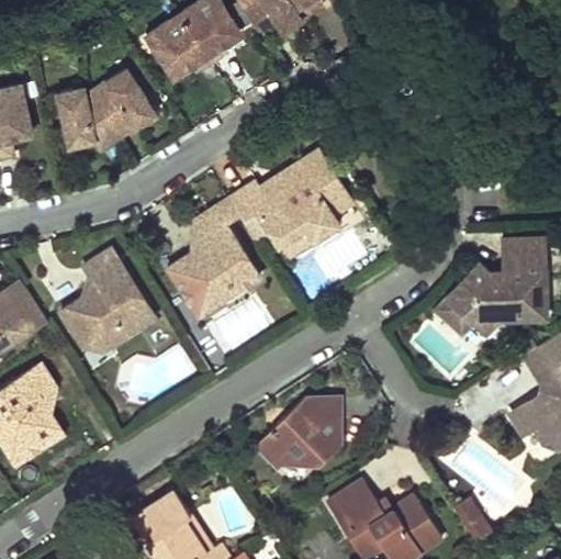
[(221,0),(199,0),(179,14),(210,62),(226,52),(222,46),(217,41),(239,26),(221,0)]
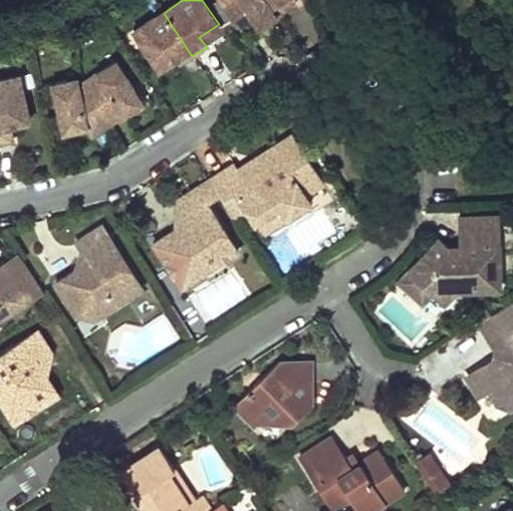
[(216,0),(236,31),(251,22),(256,30),(275,17),(264,0),(216,0)]
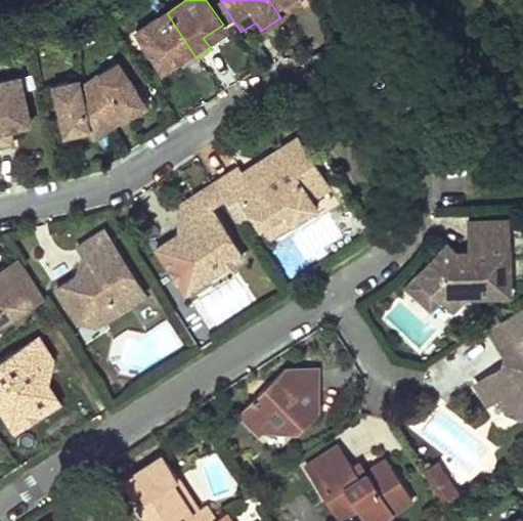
[(269,0),(280,17),(296,9),(290,0),(269,0)]
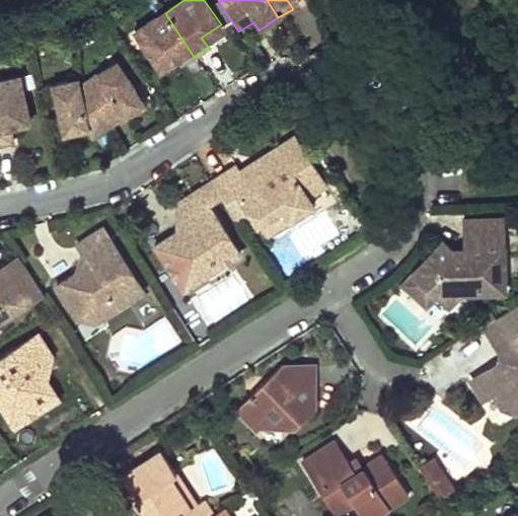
[(165,13),(135,31),(157,66),(175,55),(179,60),(182,65),(194,57),(165,13)]
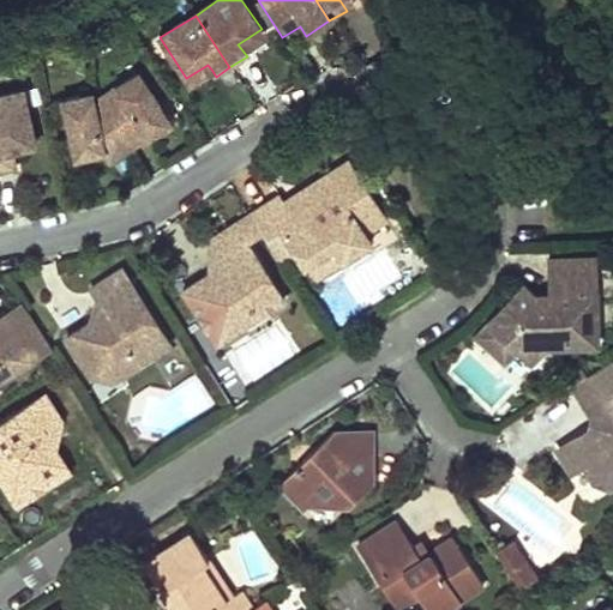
[(310,35),(319,64),(343,55),(332,28),(310,35)]
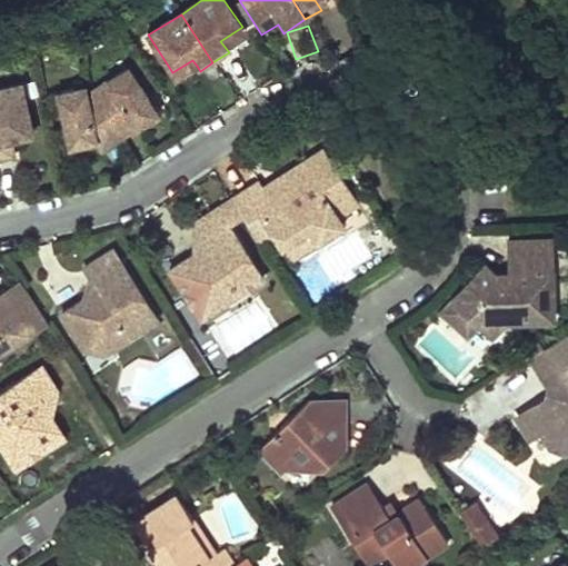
[(242,27),(220,41),(225,47),(247,32),(242,27)]
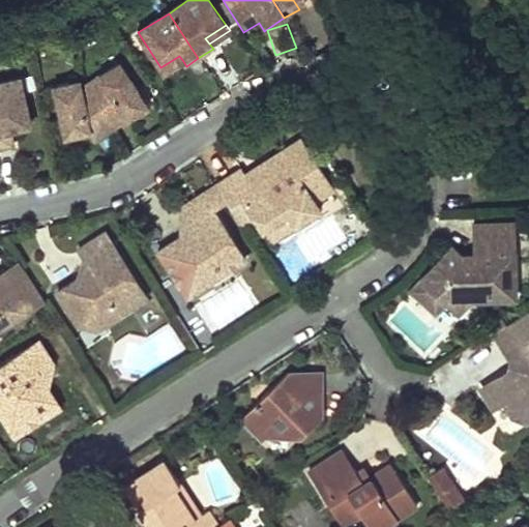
[(179,56),(160,67),(165,72),(183,61),(179,56)]
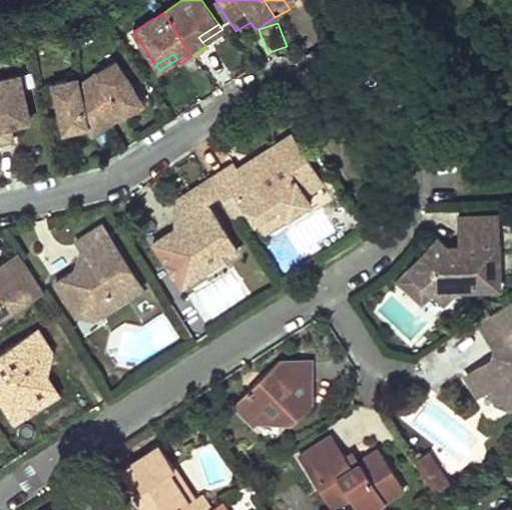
[(114,63),(82,85),(109,126),(124,116),(143,104),(114,63)]
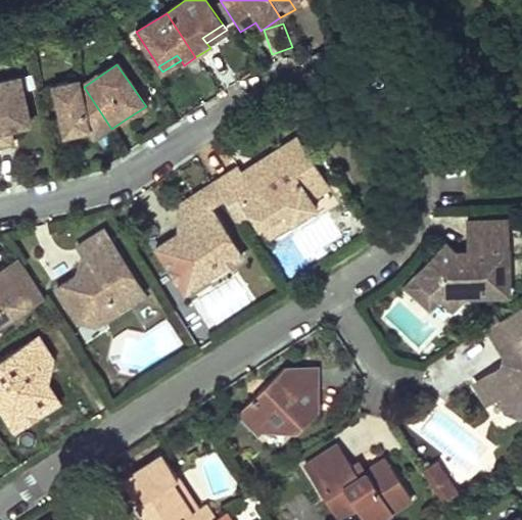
[(21,79),(0,83),(0,149),(13,146),(9,131),(8,126),(31,121),(21,79)]
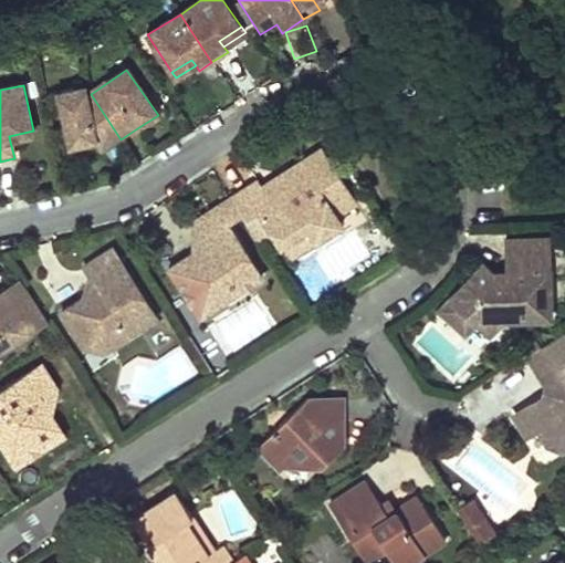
[(82,90),(59,95),(71,150),(97,144),(102,152),(121,139),(91,94),(84,97),(82,90)]
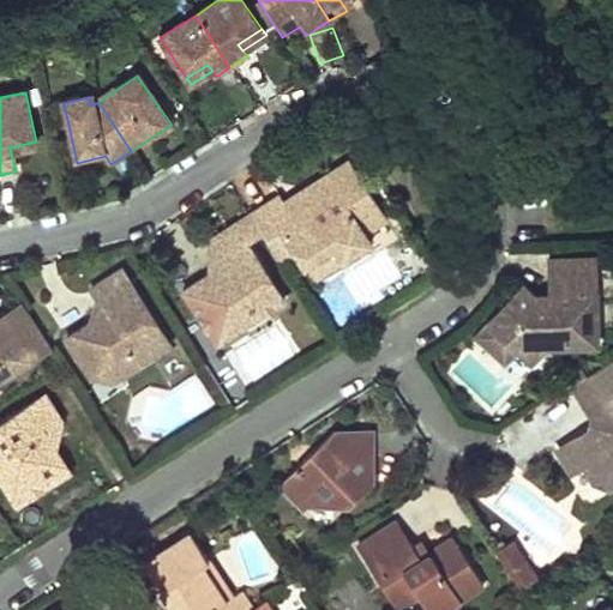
[(36,142),(10,148),(11,153),(37,148),(36,142)]
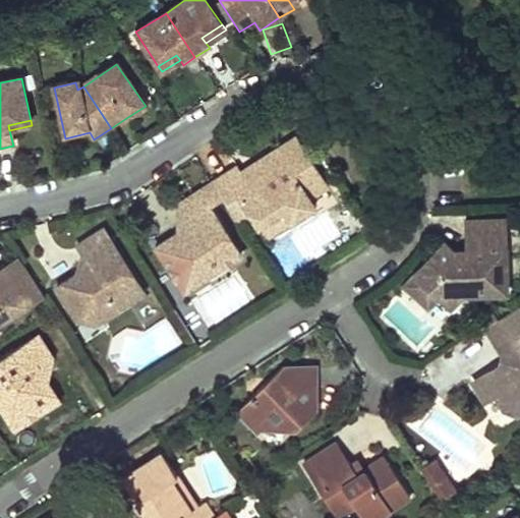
[(307,199),(326,186),(293,136),(256,161),(235,174),(231,168),(209,182),(224,206),(236,224),(249,216),(257,229),(282,213),(290,224),(313,208),(307,199)]
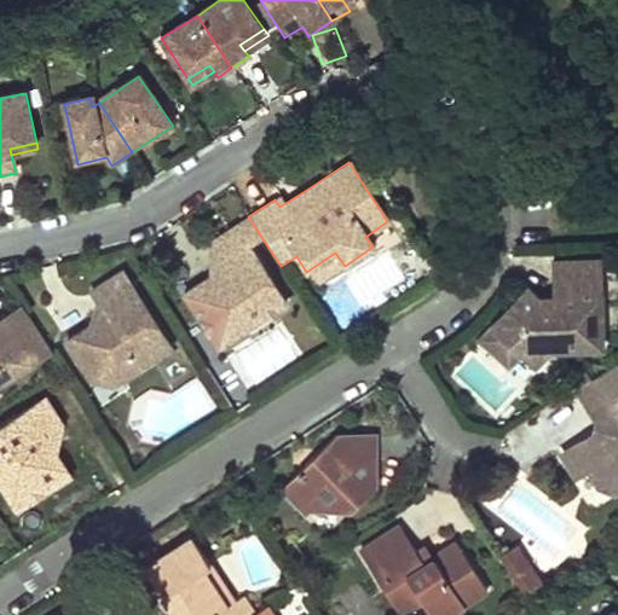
[(224,267),(182,294),(209,338),(230,325),(237,335),(286,303),(252,253),(266,244),(248,216),(225,231),(207,243),(224,267)]
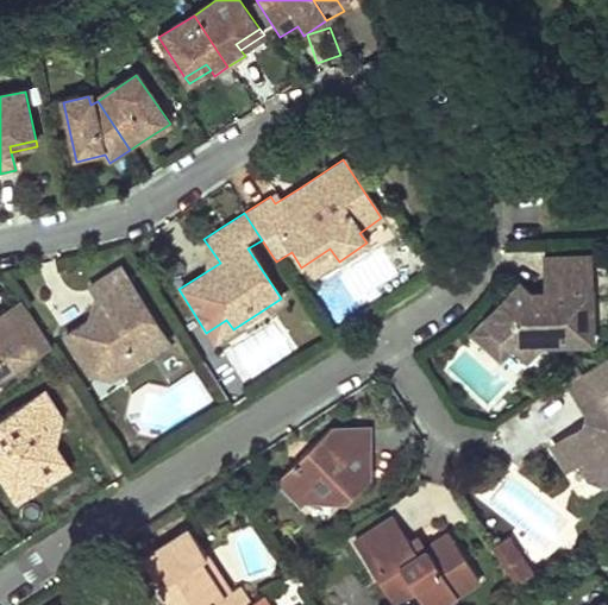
[(330,249),(301,268),(309,282),(339,262),(330,249)]
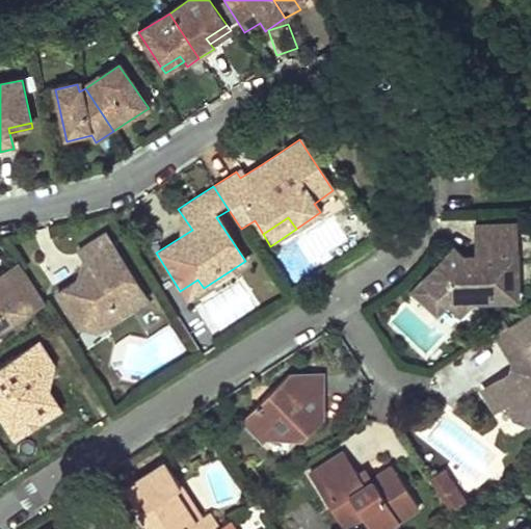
[(514,303),(513,228),(473,229),(474,260),(474,267),(465,266),(457,259),(450,253),(420,285),(448,309),(452,303),(465,315),(474,305),(514,303)]
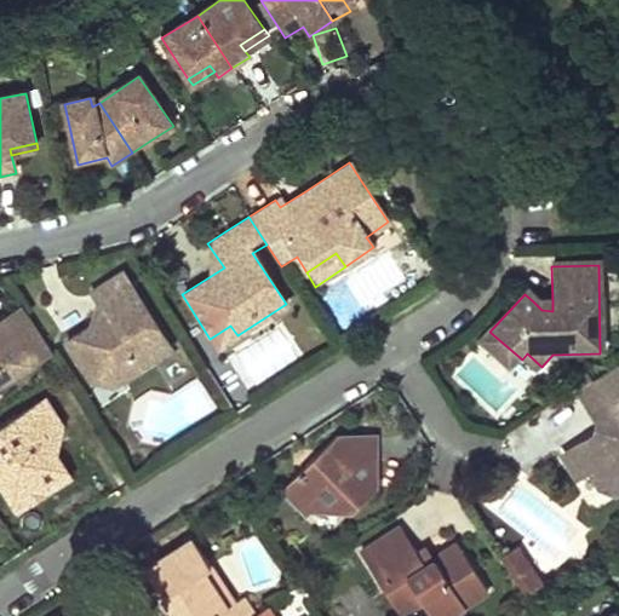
[(171,346),(122,271),(101,285),(91,291),(105,312),(63,339),(89,381),(108,369),(116,381),(171,346)]
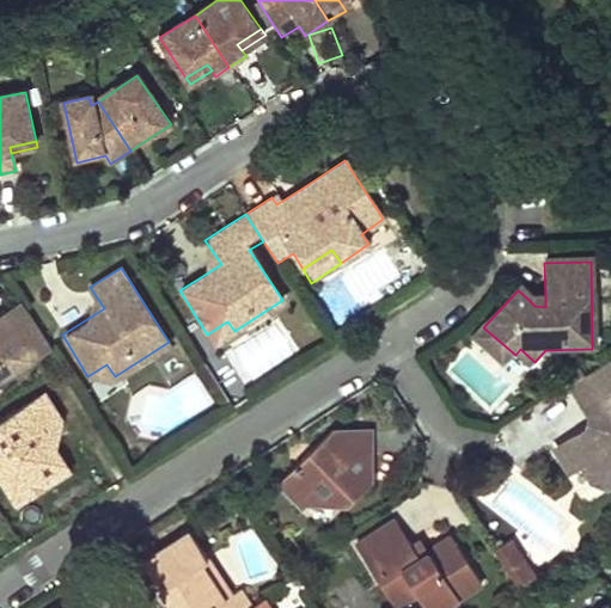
[(0,376),(48,347),(19,302),(0,314),(0,376)]
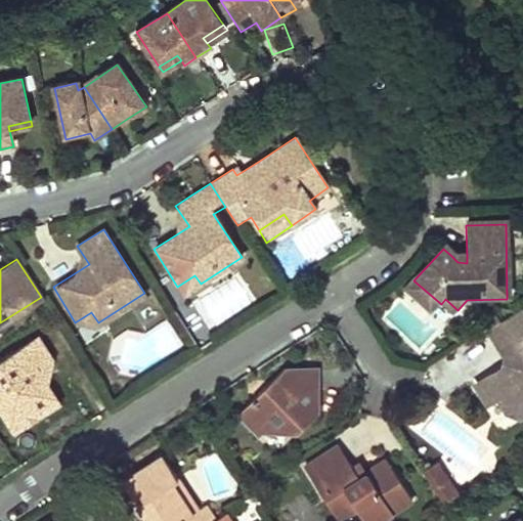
[(194,275),(177,287),(183,294),(201,284),(194,275)]
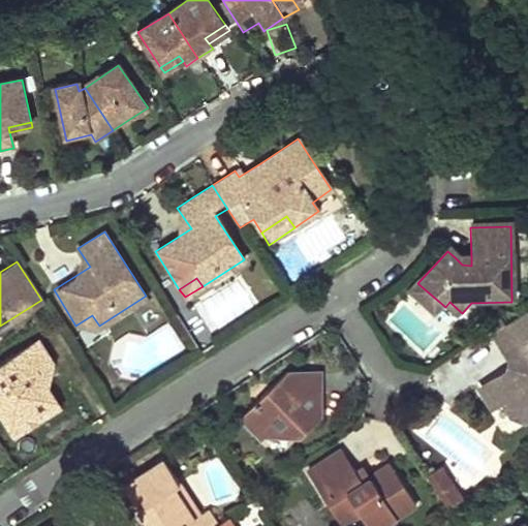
[(449,302),(445,307),(458,318),(462,313),(449,302)]
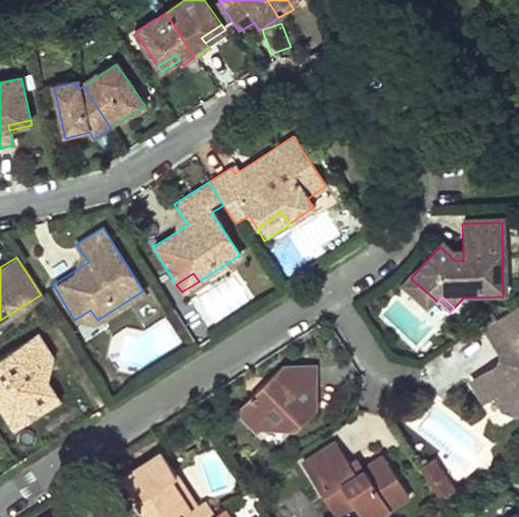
[(518,316),(514,309),(480,330),(496,354),(505,357),(502,371),(492,369),(470,383),(469,390),(478,404),(489,398),(498,412),(511,415),(518,410),(518,316)]
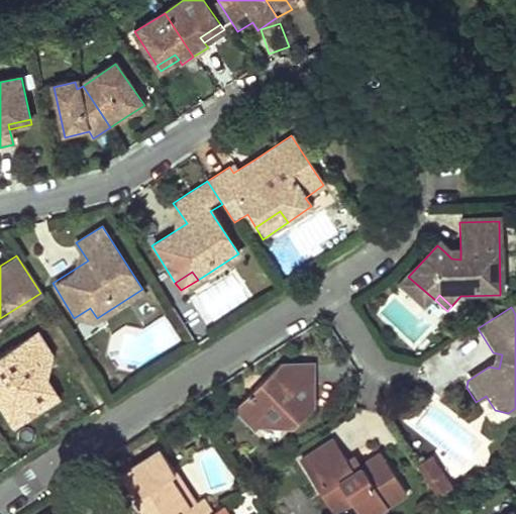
[(37,331),(0,354),(0,407),(1,409),(9,403),(20,420),(35,410),(57,397),(35,364),(53,353),(37,331)]
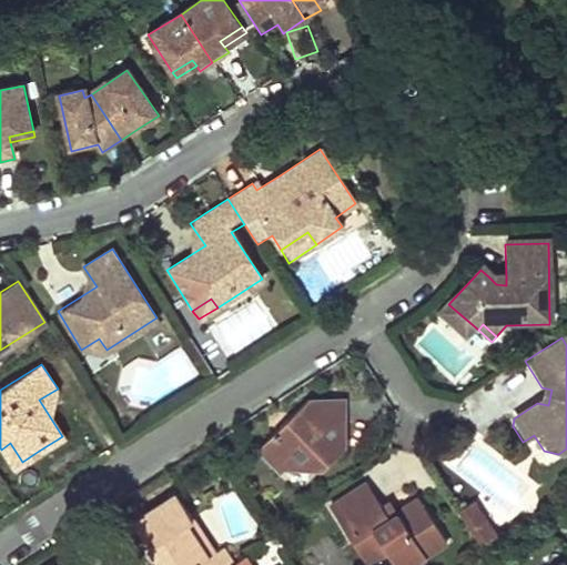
[(307,400),(261,446),(283,470),(325,470),(344,452),(344,401),(307,400)]
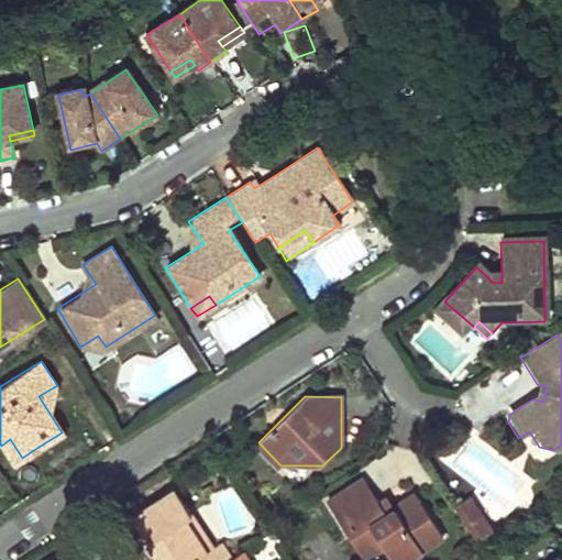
[(10,439),(1,446),(13,463),(22,458),(10,439)]
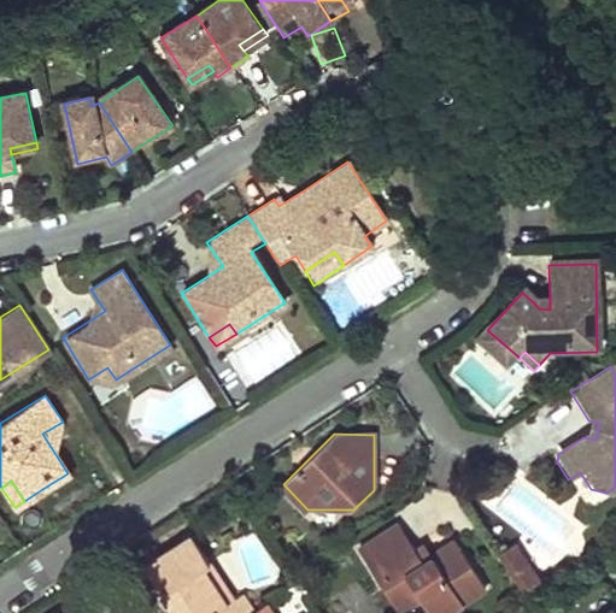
[(417,553),(402,529),(362,553),(398,612),(406,612),(423,602),(428,612),(453,612),(486,593),(457,547),(435,560),(426,565),(417,553)]
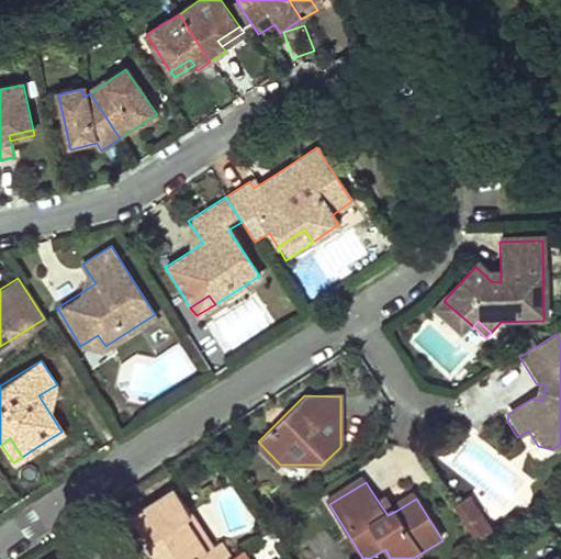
[(191,514),(176,490),(141,513),(156,536),(148,541),(159,558),(231,558),(217,537),(210,543),(203,547),(184,517),(191,514)]
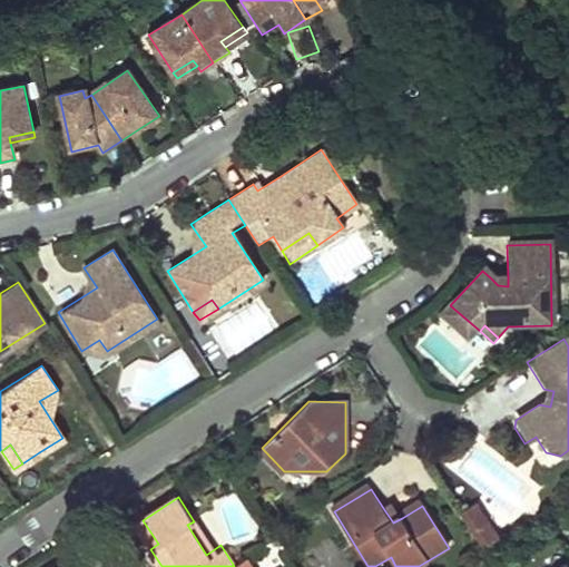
[(474,504),(458,514),(478,546),(494,536),(474,504)]
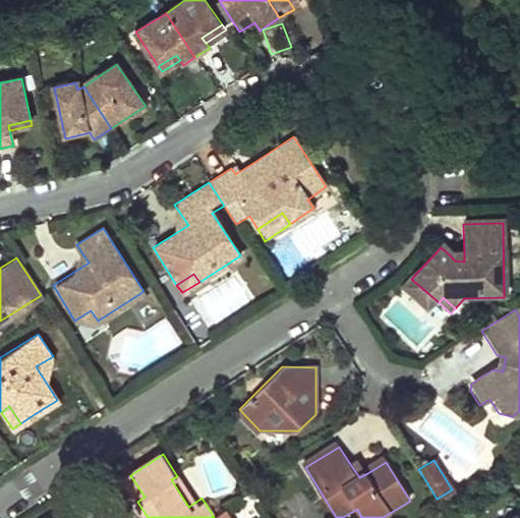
[(360,462),(352,467),(359,477),(367,473),(360,462)]
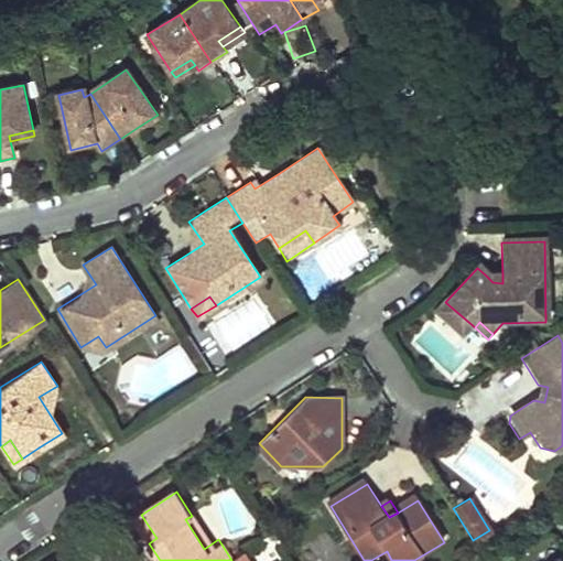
[(157,538),(141,515),(131,521),(147,545),(149,543),(157,538)]
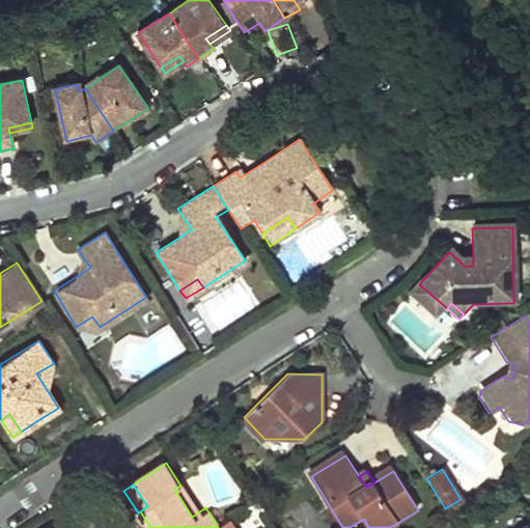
[(198,512),(180,485),(174,489),(192,517),(198,512)]
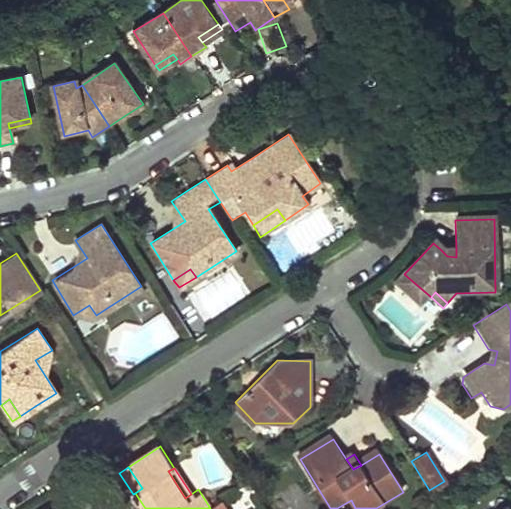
[(210,508),(226,508),(221,500),(210,508)]
